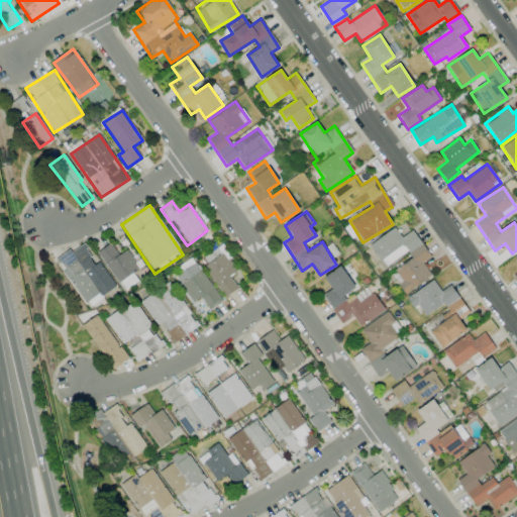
[(431,276),(422,263),(430,257),(413,229),(401,237),(395,228),(370,244),(384,267),(407,252),(412,259),(390,273),(404,294),(431,276)]
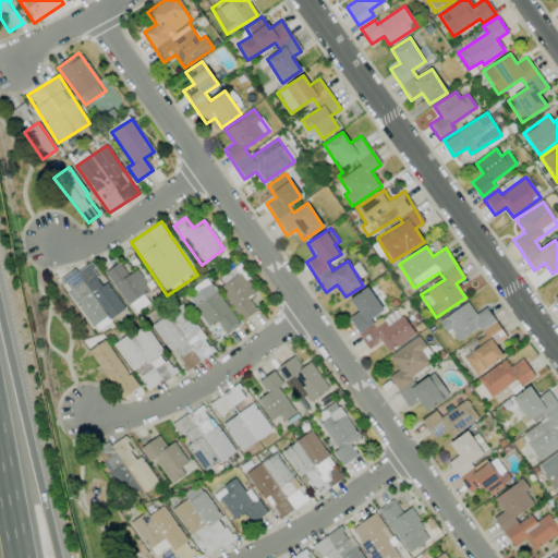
[(61,281),(94,331),(123,312),(89,262),(61,281)]
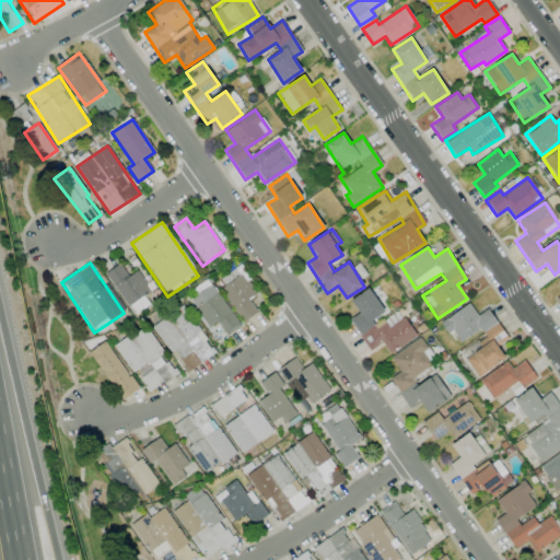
[(133,314),(149,304),(143,295),(151,291),(137,270),(128,277),(119,264),(105,272),(133,314)]
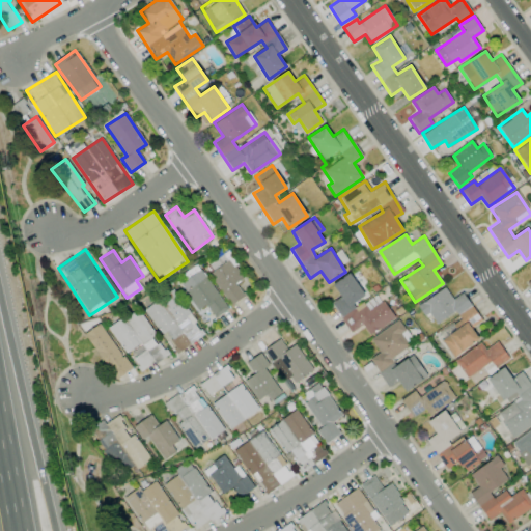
[(235,282),(243,279),(230,260),(210,273),(229,305),(245,296),(235,282)]
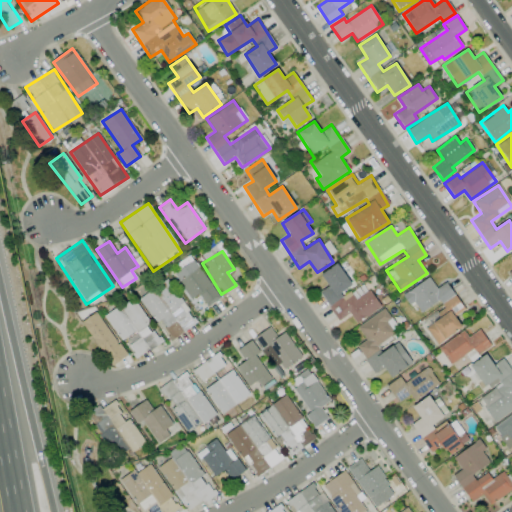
[(220,297),(193,260),(172,275),(191,300),(198,294),(207,306),(220,297)]
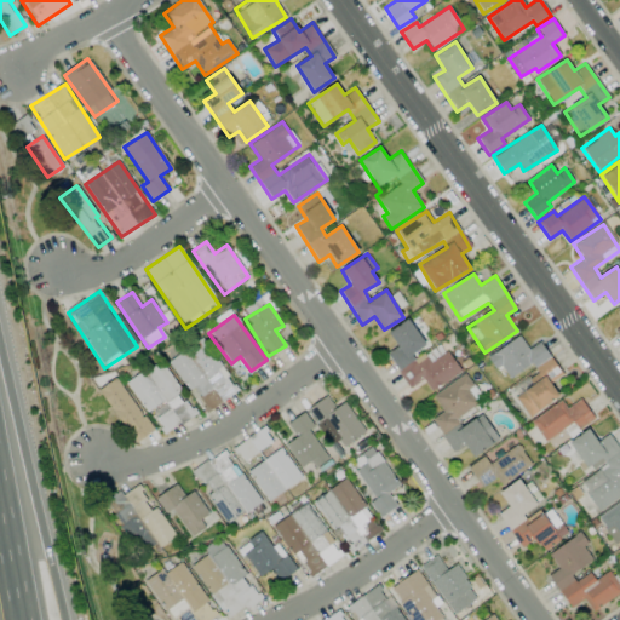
[(460,371),(447,350),(430,362),(422,350),(426,346),(408,319),(388,333),(396,346),(386,354),(408,388),(423,378),(430,391),(460,371)]
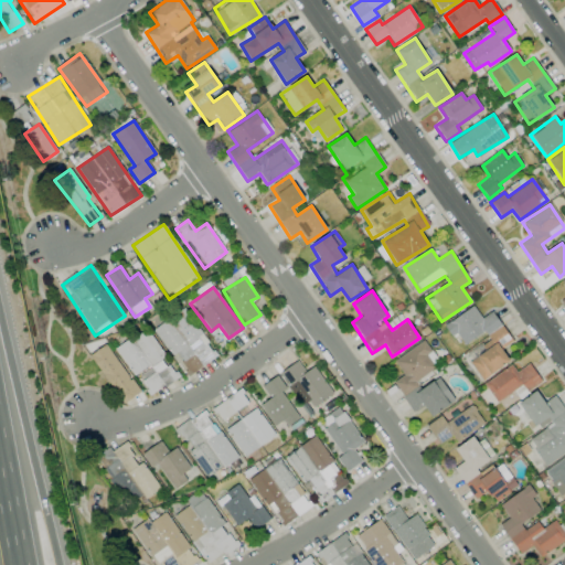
[(481,380),(510,361),(501,349),(512,341),(492,311),(481,318),(473,306),(444,326),(451,337),(456,333),(465,345),(484,332),(489,340),(478,348),(482,353),(469,362),(481,380)]
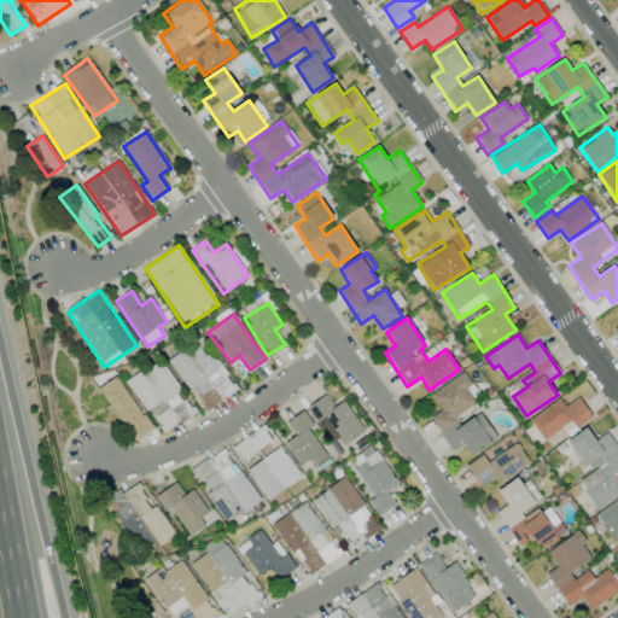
[(168,361),(198,398),(211,388),(221,400),(238,388),(202,342),(187,353),(184,348),(168,361)]
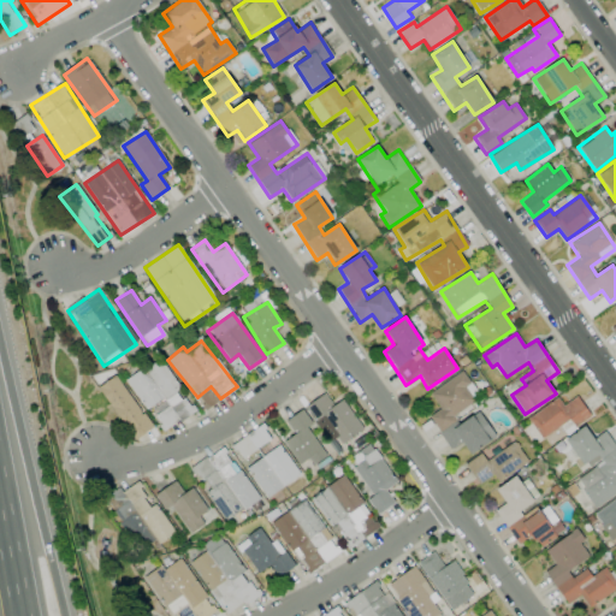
[(126,379),(163,432),(194,410),(161,363),(146,374),(142,368),(126,379)]
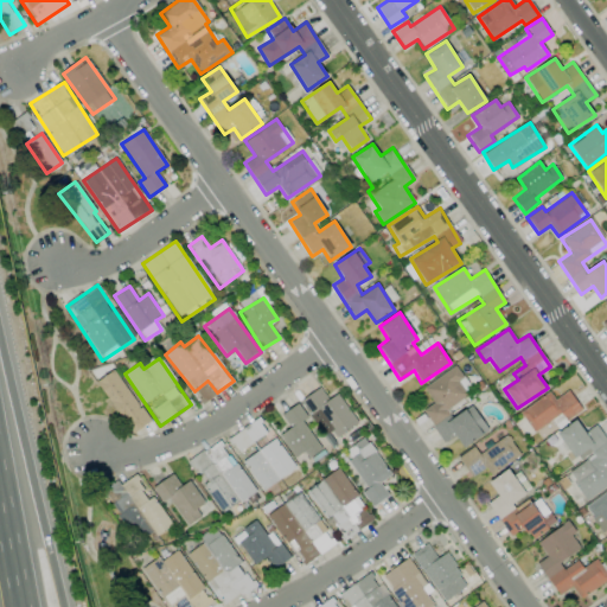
[(422,388),(433,403),(422,410),(443,442),(454,435),(462,447),(489,430),(471,404),(452,417),(446,408),(472,391),(455,365),(422,388)]
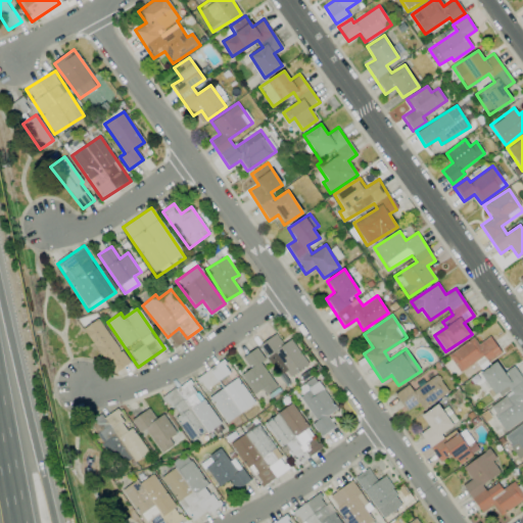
[(84,328),(112,374),(129,365),(100,318),(84,328)]
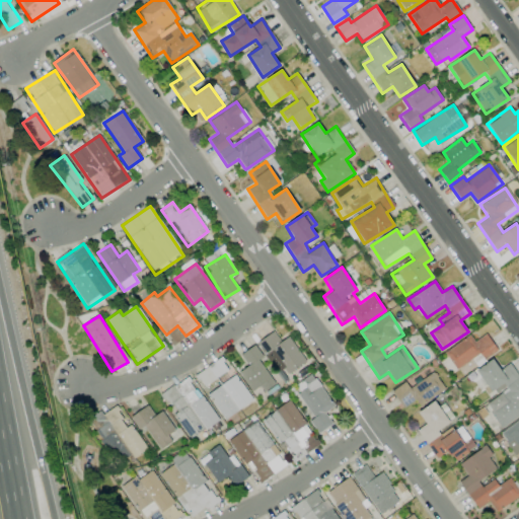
[(260,341),(285,376),(306,361),(288,337),(281,342),(273,330),(260,341)]
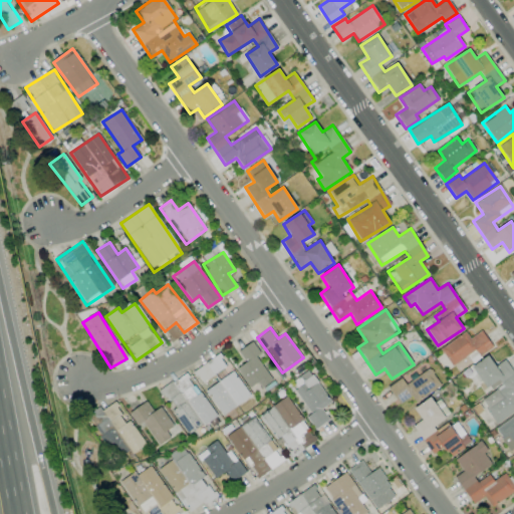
[(470,338),(465,331),(440,348),(451,365),(475,349),(479,355),(492,346),(481,330),(470,338)]
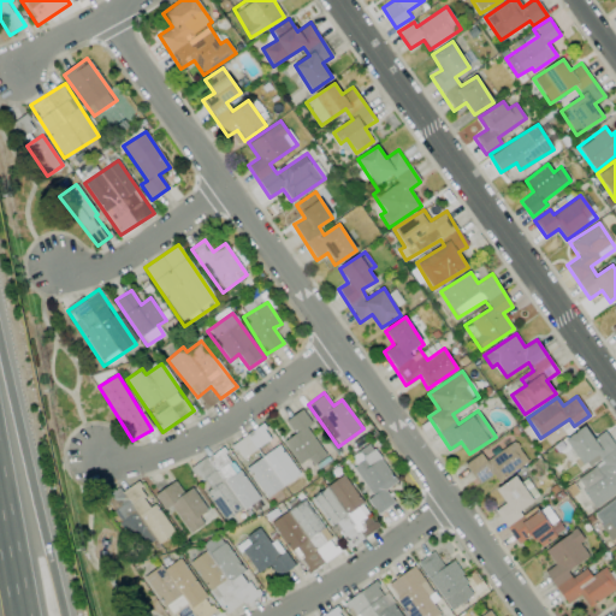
[(283,442),(304,471),(326,455),(306,427),(312,424),(302,409),(285,421),(294,434),(283,442)]
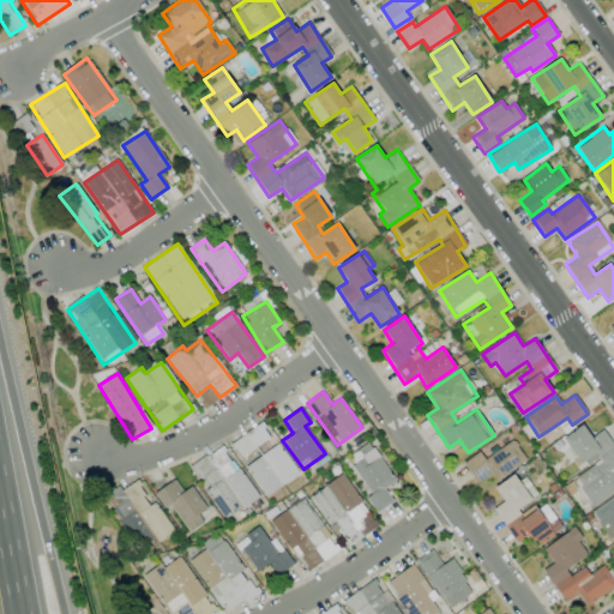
[(613,491),(613,473),(613,471),(613,470),(613,445),(602,429),(591,437),(583,425),(563,438),(584,469),(572,476),(593,506),(613,491)]
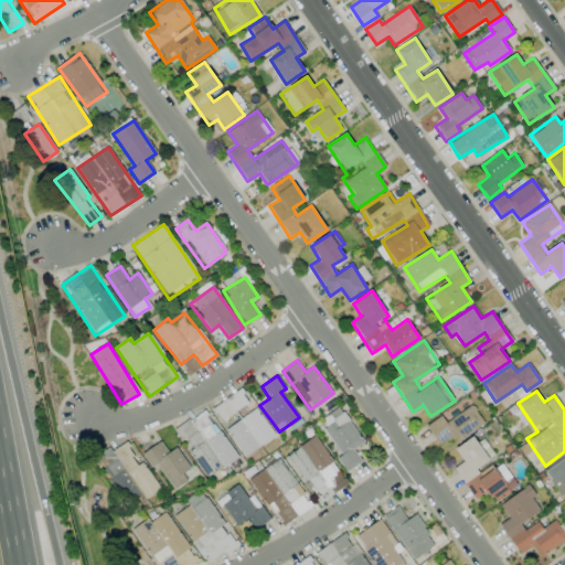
[(445,422),(441,415),(426,425),(439,445),(452,436),(456,441),(484,424),(472,404),(445,422)]
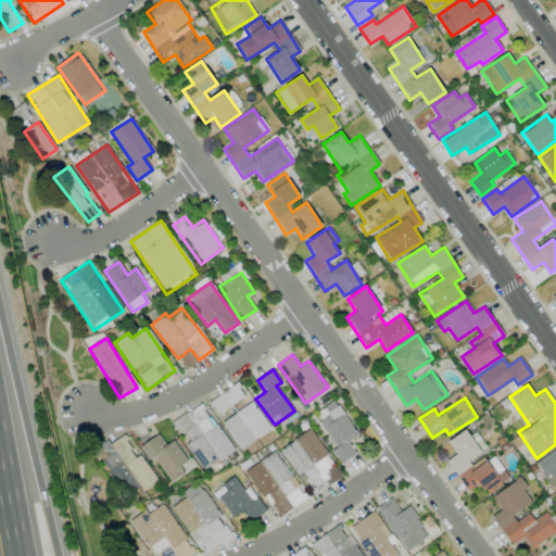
[(357,436),(335,400),(314,413),(337,447),(331,451),(340,464),(355,454),(348,442),(357,436)]
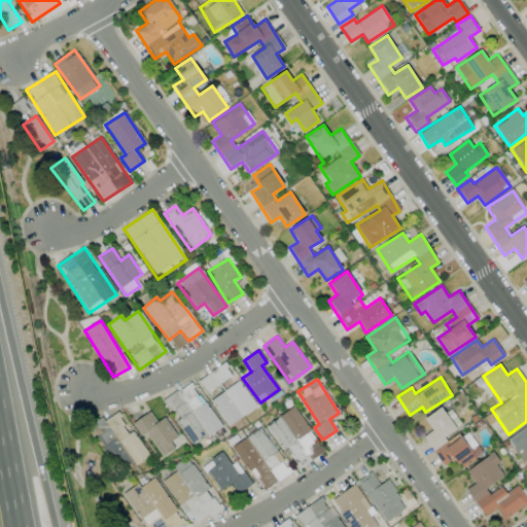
[(256,407),(239,380),(210,400),(227,426),(256,407)]
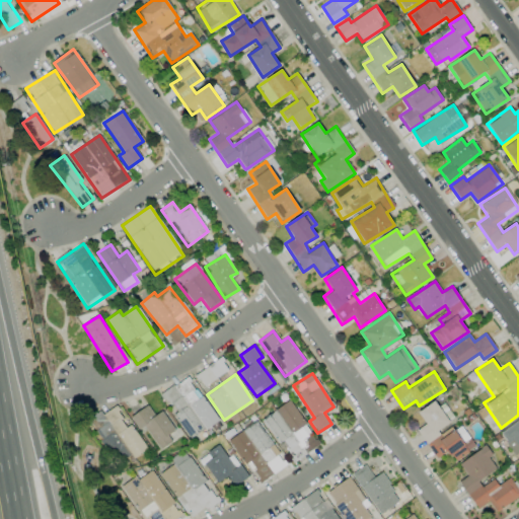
[(217,421),(188,376),(162,393),(165,398),(167,397),(176,413),(173,414),(190,439),(217,421)]
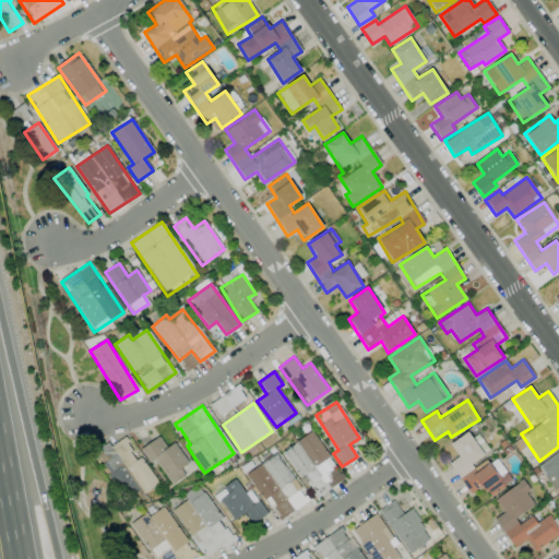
[(512,482),(497,459),(488,464),(484,458),(488,454),(472,429),(449,444),(458,456),(449,463),(470,494),(483,486),(490,497),(512,482)]
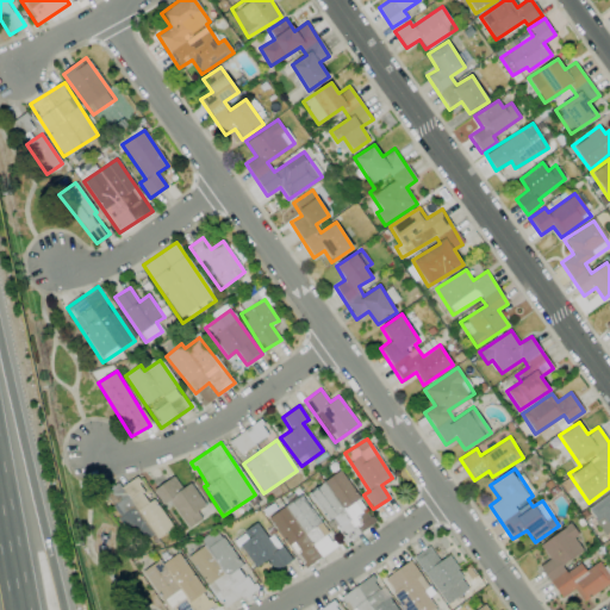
[(374,522),(340,471),(307,493),(327,522),(331,520),(347,541),(374,522)]
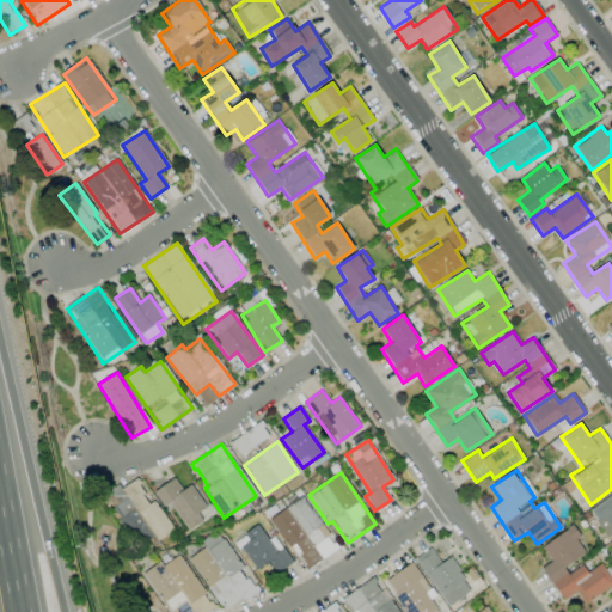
[(190,484),(182,490),(173,477),(153,491),(164,507),(170,503),(189,531),(203,520),(199,513),(207,507),(190,484)]
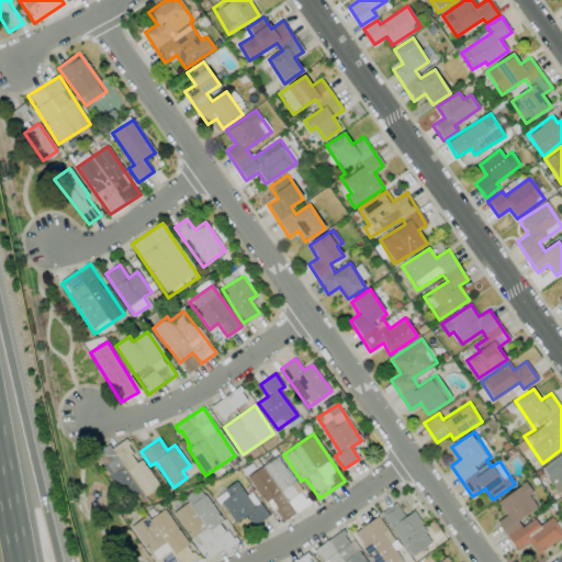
[(142,459),(137,461),(124,440),(98,456),(124,501),(141,490),(144,496),(159,486),(142,459)]
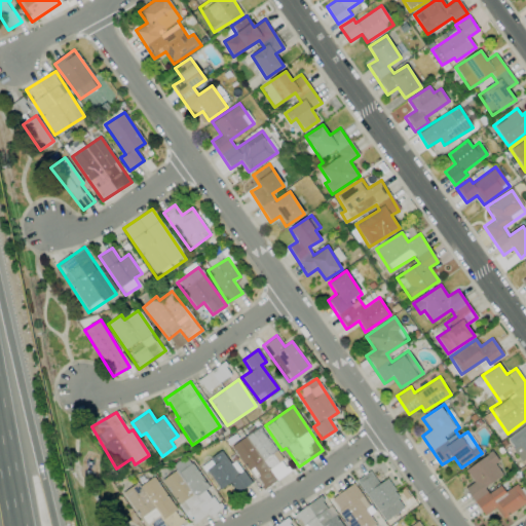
[(525,425),(506,439),(523,463),(525,461),(525,462),(525,425)]
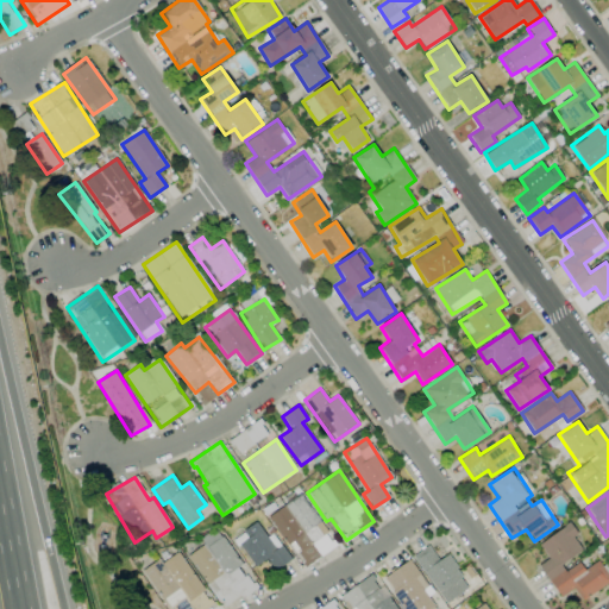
[(269,515),(303,567),(336,546),(301,494),(269,515)]
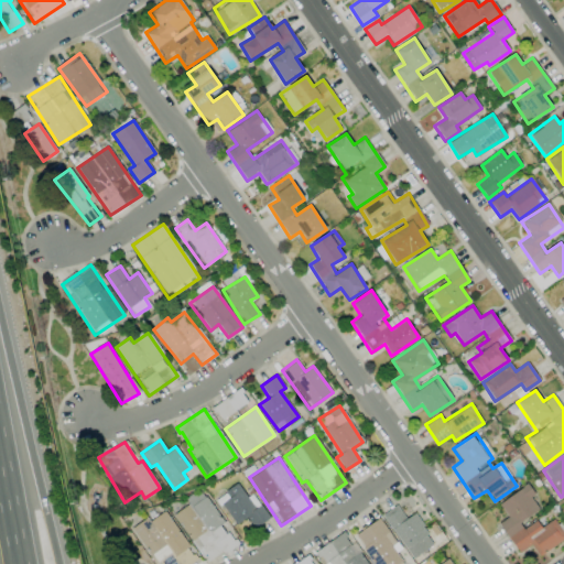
[(252,494),(247,497),(238,484),(217,498),(235,525),(247,518),(255,529),(269,519),(252,494)]
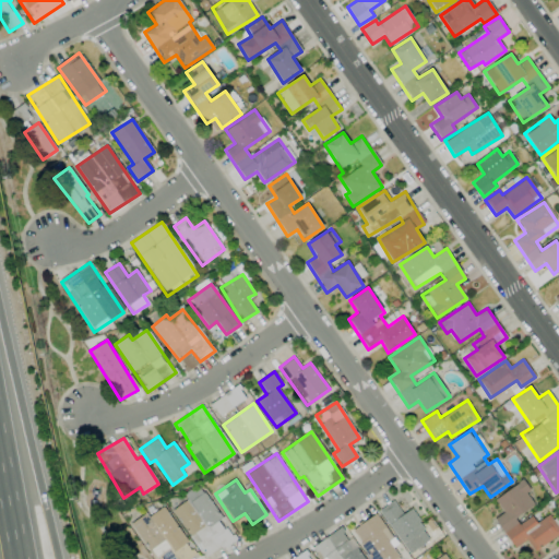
[(494,499),(502,513),(495,519),(513,548),(527,539),(534,550),(558,534),(558,530),(549,514),(536,523),(530,512),(536,508),(526,492),(530,490),(523,480),(494,499)]
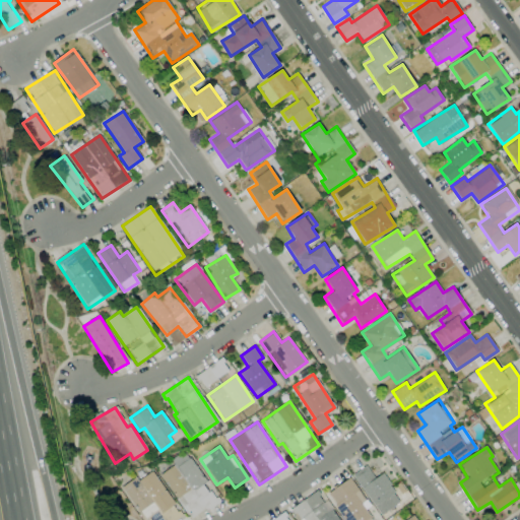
[(159,471),(191,519),(218,502),(186,453),(159,471)]
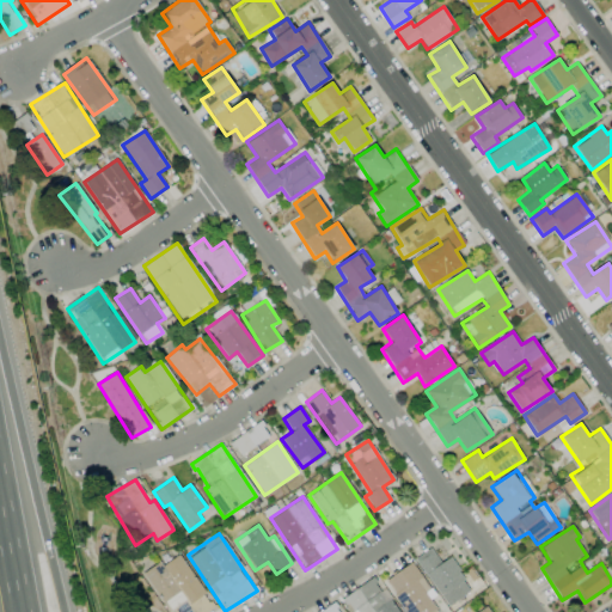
[(471,592),(451,557),(440,563),(432,549),(416,557),(445,606),(471,592)]
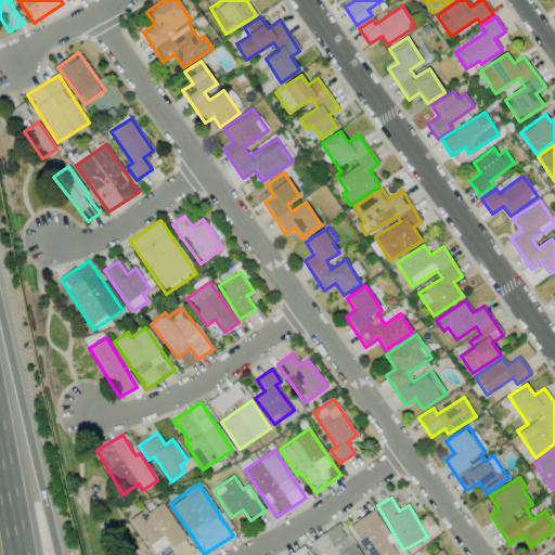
[(152,554),(164,554),(173,550),(177,554),(188,554),(193,552),(163,501),(131,520),(152,554)]
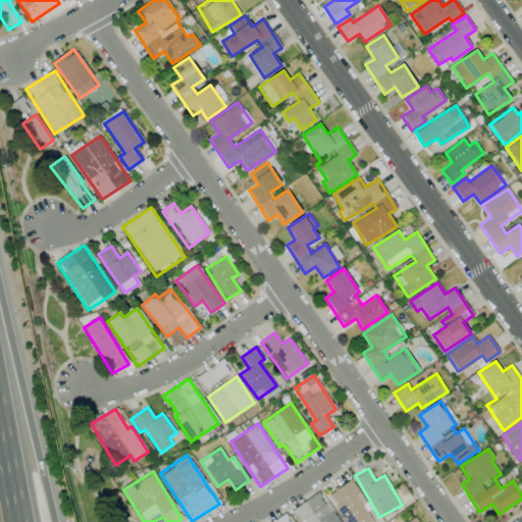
[(346,521),(373,521),(367,511),(371,509),(352,479),(328,494),(346,521)]
